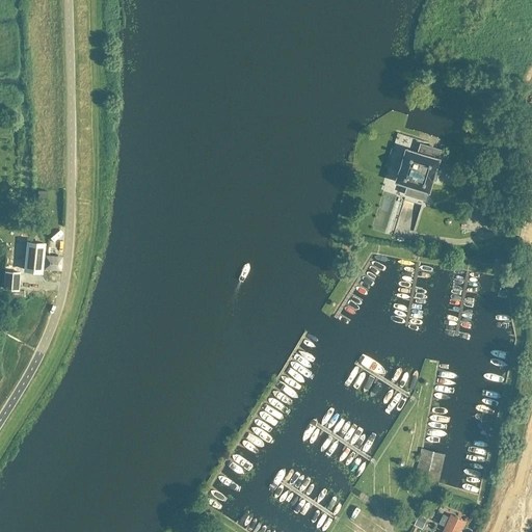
[(404,193),(425,201),(427,192),(430,192),(441,157),(439,157),(442,149),(420,141),(418,150),(405,145),(395,182),(406,185),(404,193)]
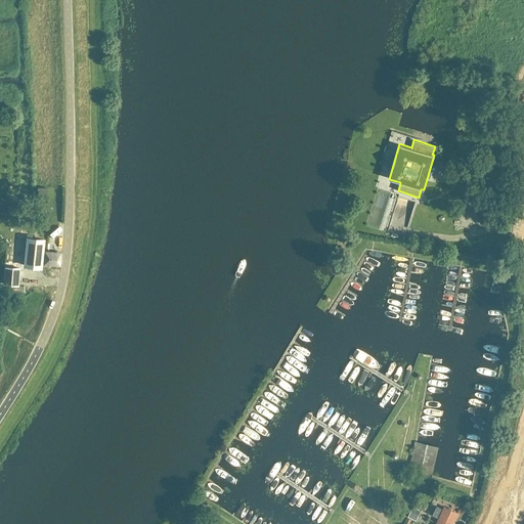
[(57,264),(58,254),(45,252),(45,251),(30,250),(29,266),(44,267),(44,263),(57,264)]
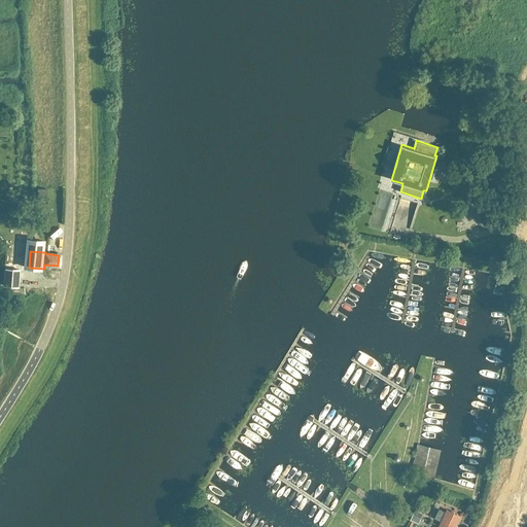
[(4,269),(3,284),(18,286),(19,270),(4,269)]
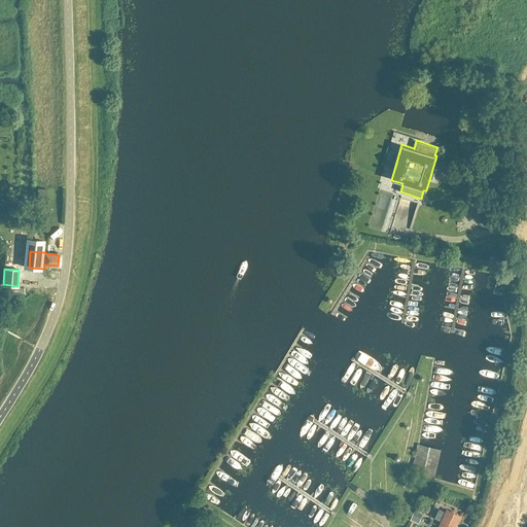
[(422,496),(430,498),(432,488),(425,486),(422,496)]
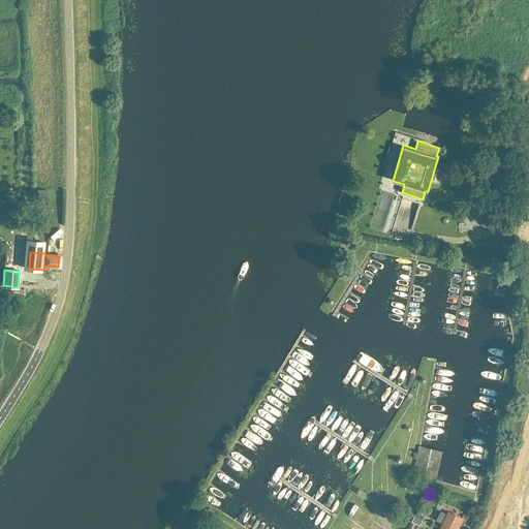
[(423,521),(425,516),(417,511),(414,517),(423,521)]
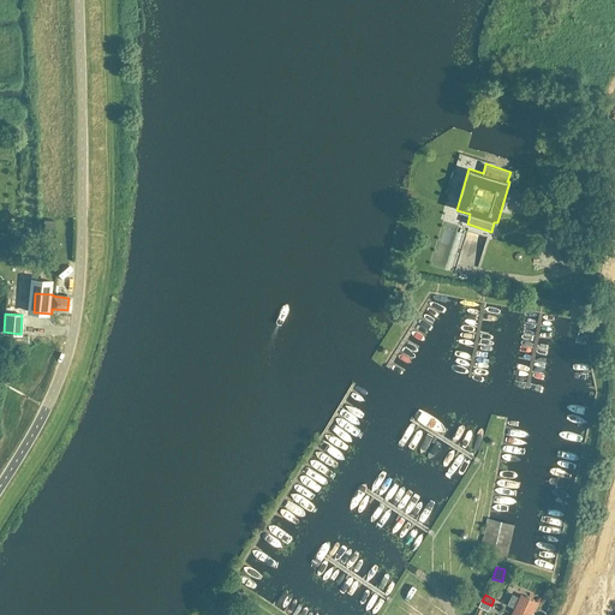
[(513,614),(531,614),(537,602),(520,595),(519,598),(512,595),(508,604),(514,608),(512,614),(513,614)]
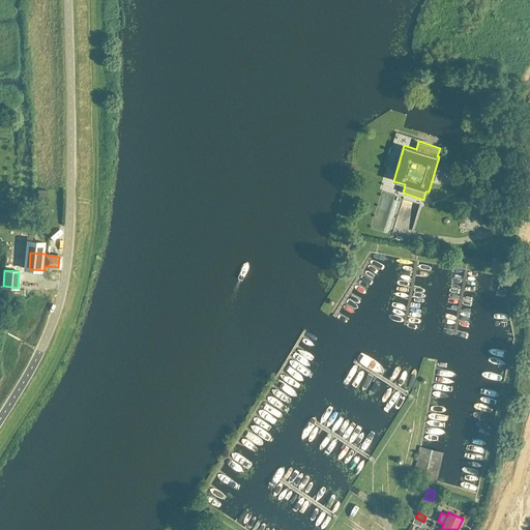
[(421,526),(423,522),(415,518),(413,523),(415,524),(421,526)]
